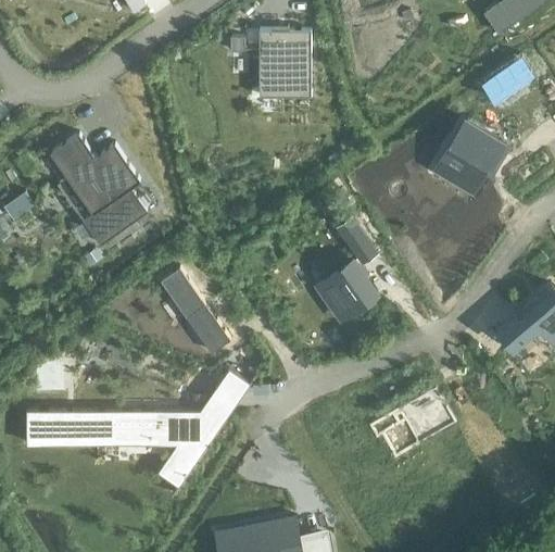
[(546,0),(503,0),(496,5),(511,26),(547,1),(546,0)]
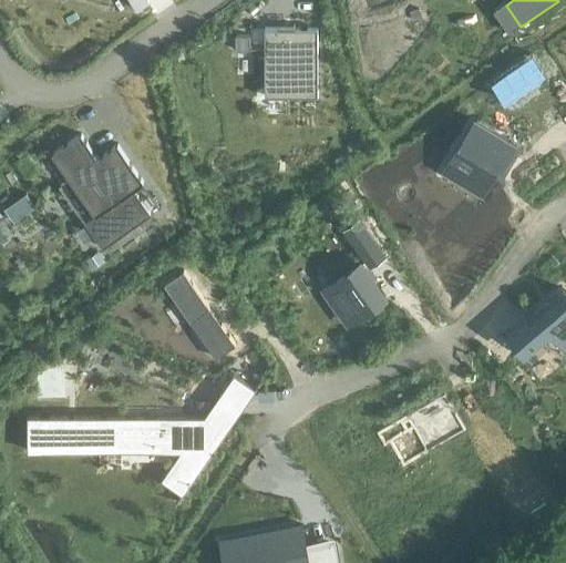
[(264,32),(264,101),(317,101),(317,32),(264,32)]
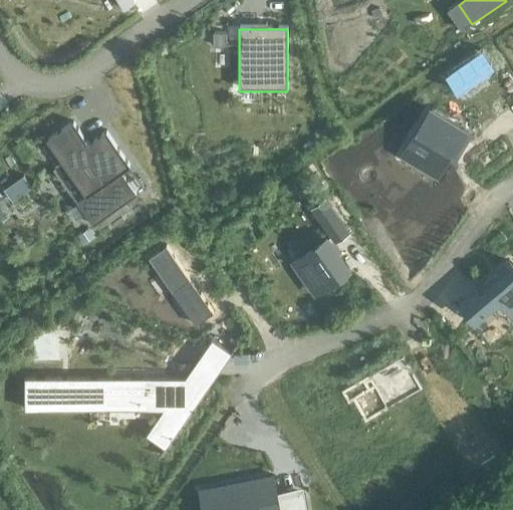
[(213,36),(213,49),(226,48),(226,35),(213,36)]
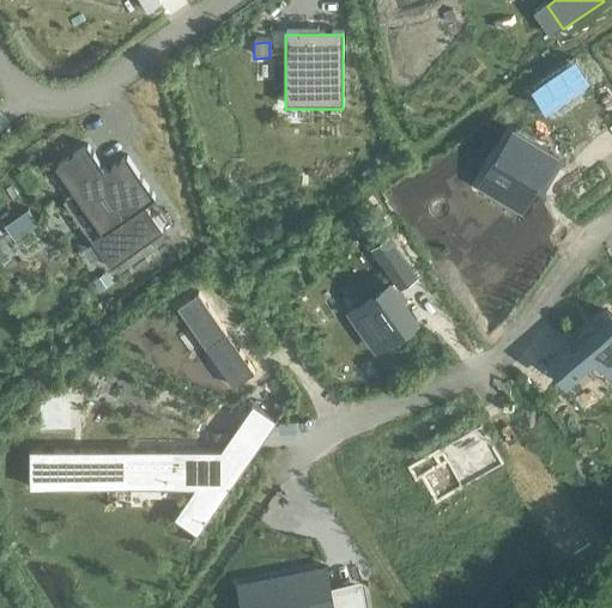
[(527,96),(541,115),(585,85),(570,66),(527,96)]
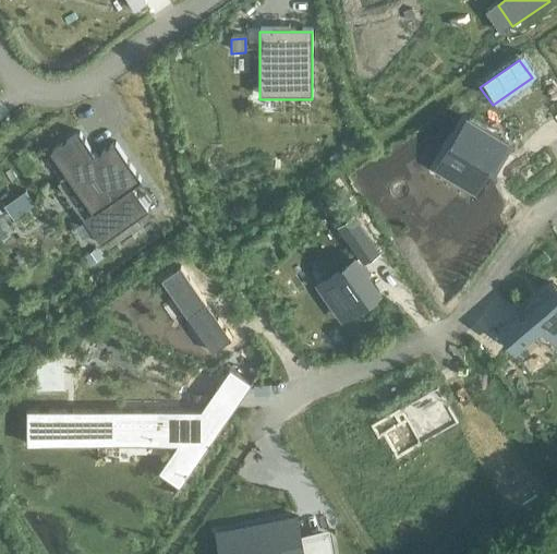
[(467,123),(439,170),(474,191),(492,164),(495,166),(506,147),(467,123)]
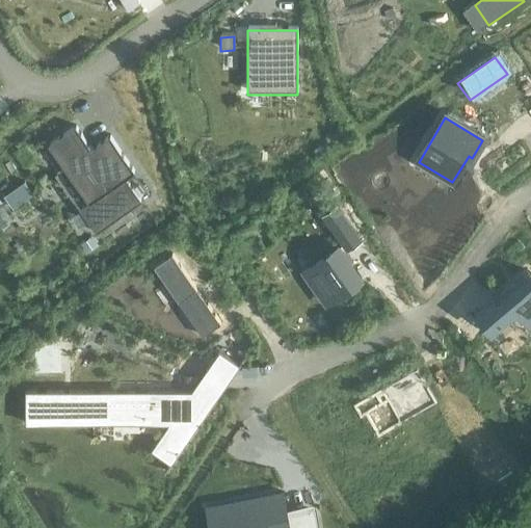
[(75,130),(48,149),(88,206),(80,212),(97,236),(141,204),(125,181),(134,175),(109,139),(90,152),(75,130)]
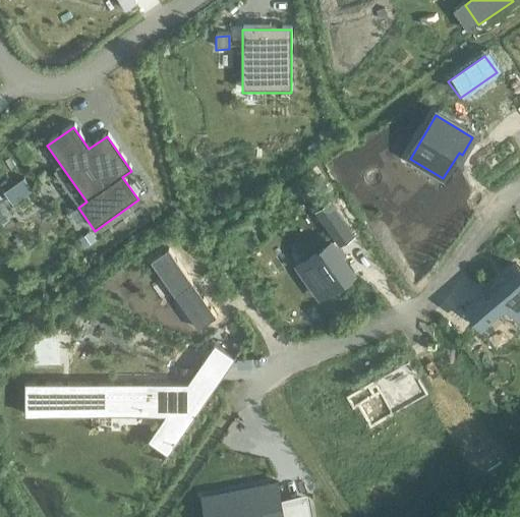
[(3,195),(12,208),(33,193),(23,181),(3,195)]
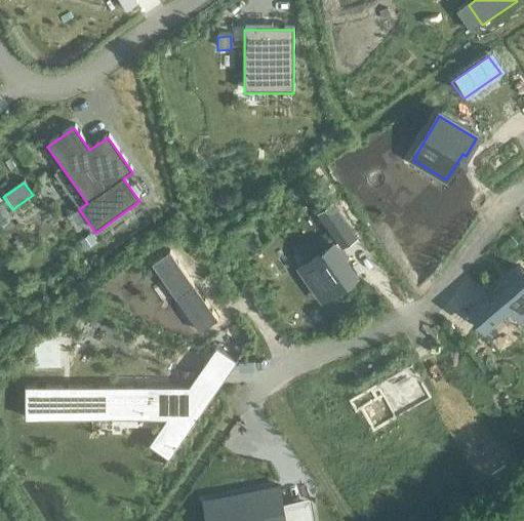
[(357,241),(343,222),(329,230),(344,250),(357,241)]
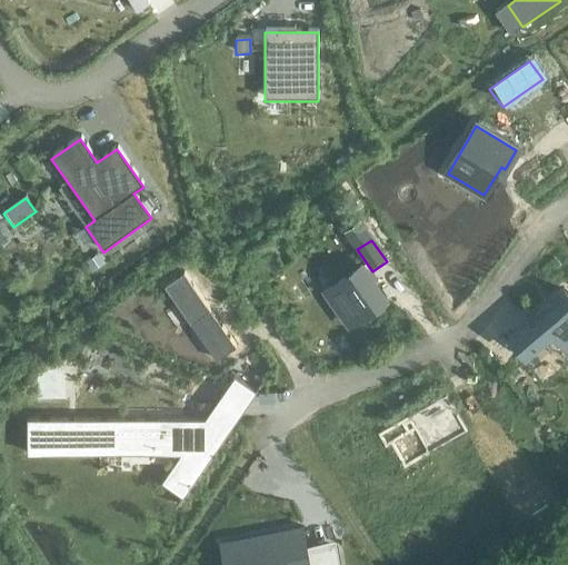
[(86,266),(91,274),(102,266),(97,258),(86,266)]
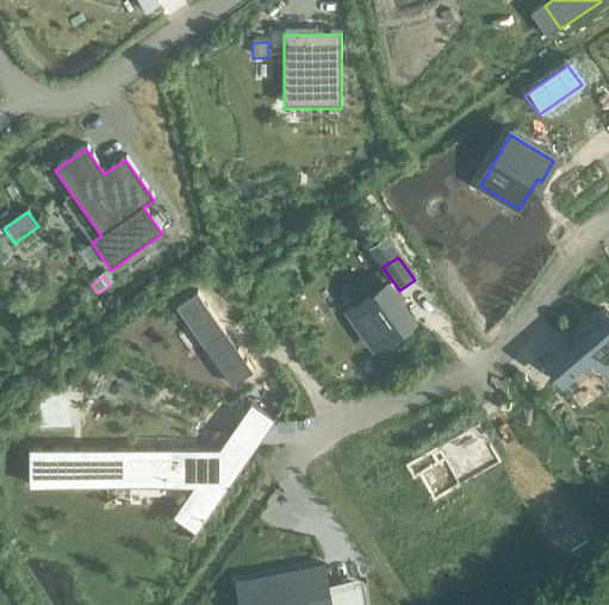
[(355,310),(381,345),(412,324),(387,288),(355,310)]
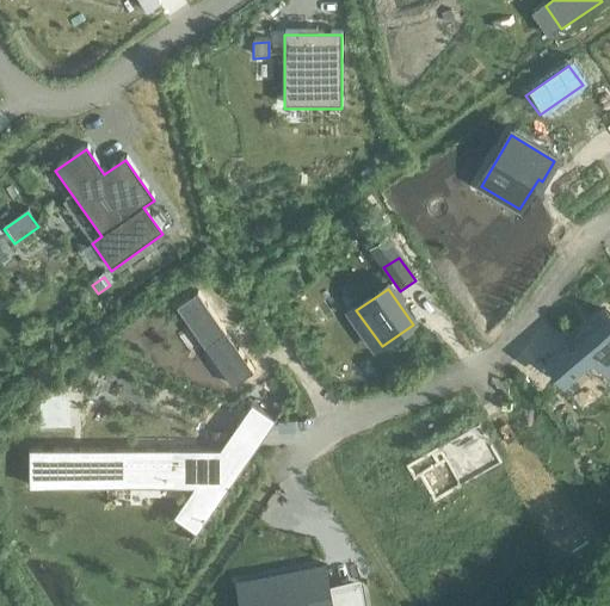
[(198,297),(177,311),(205,352),(227,336),(198,297)]
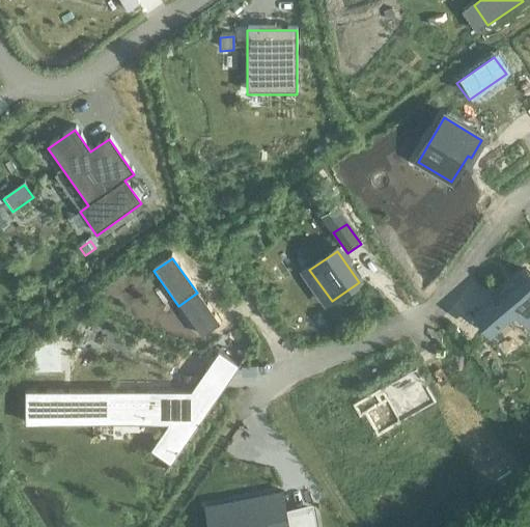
[(490,301),(477,311),(495,332),(517,313),(529,328),(529,327),(529,277),(527,274),(493,304),(490,301)]
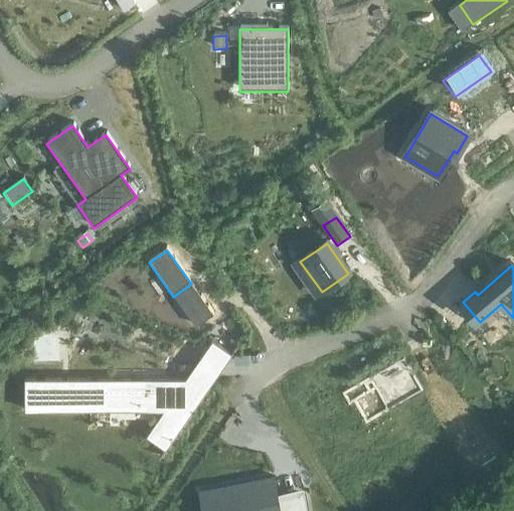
[(212,342),(199,361),(229,361),(238,347),(237,347),(231,355),(212,342)]
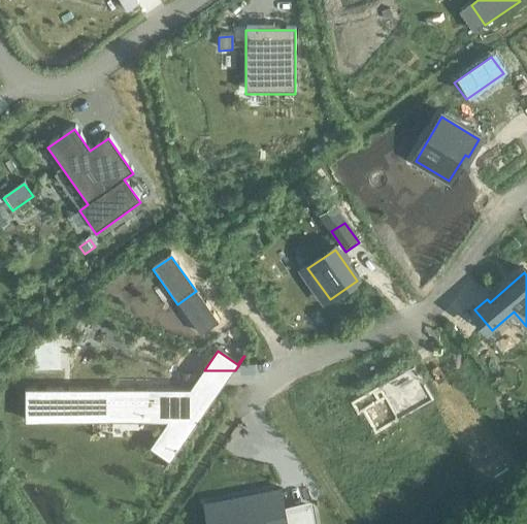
[(414,371),(351,406),(357,418),(362,415),(374,437),(432,404),(414,371)]
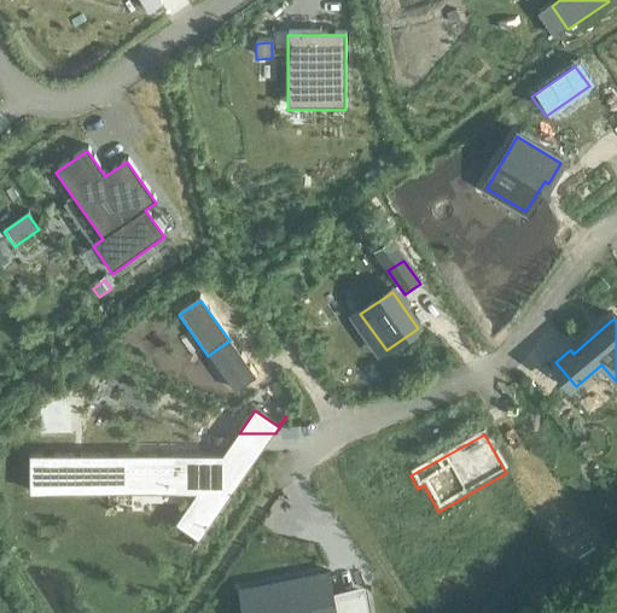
[(29,457),(29,496),(110,496),(110,490),(147,490),(147,496),(195,496),(195,497),(175,525),(197,542),(191,549),(193,550),(258,457),(169,457),(169,465),(157,465),(157,457),(29,457)]
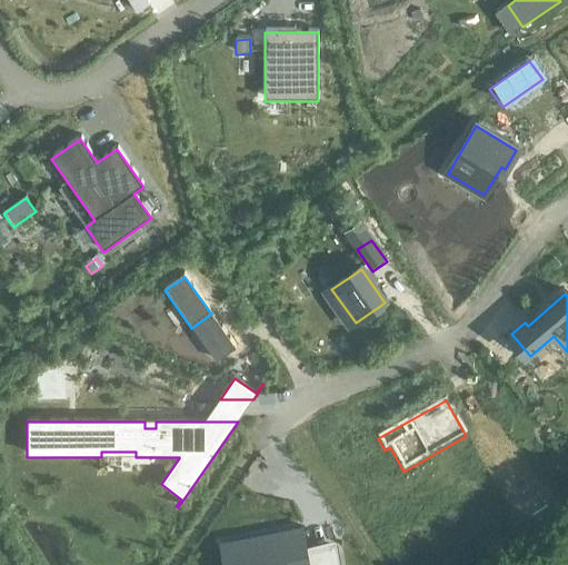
[(304,532),(220,547),(222,564),(339,564),(337,552),(309,557),(304,532)]
